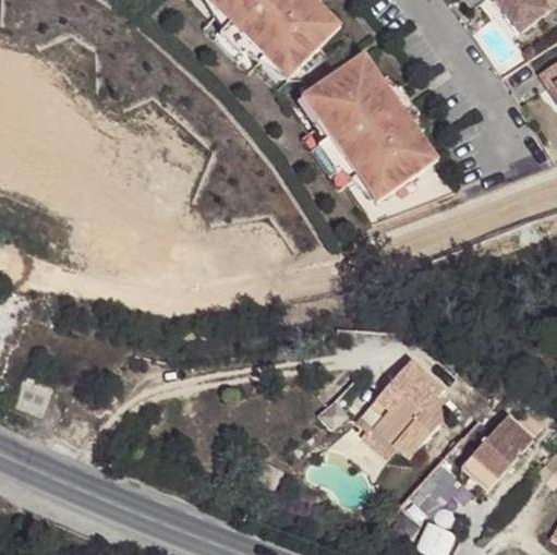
[(204,0),(220,25),(228,17),(217,7),(222,0),(204,0)]
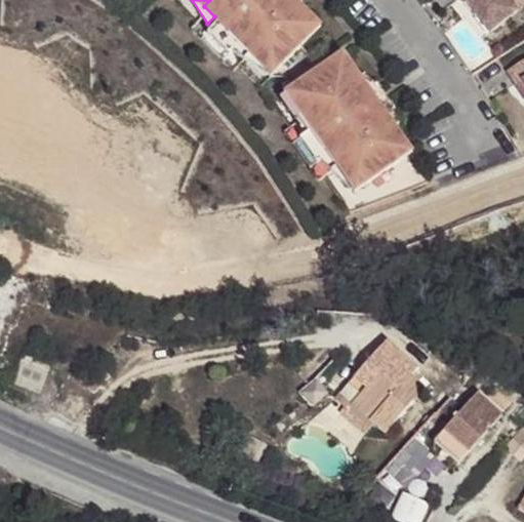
[(209,0),(204,6),(214,16),(207,24),(205,26),(227,47),(229,44),(236,38),(246,48),(254,40),(276,63),(318,21),(297,0),(209,0)]
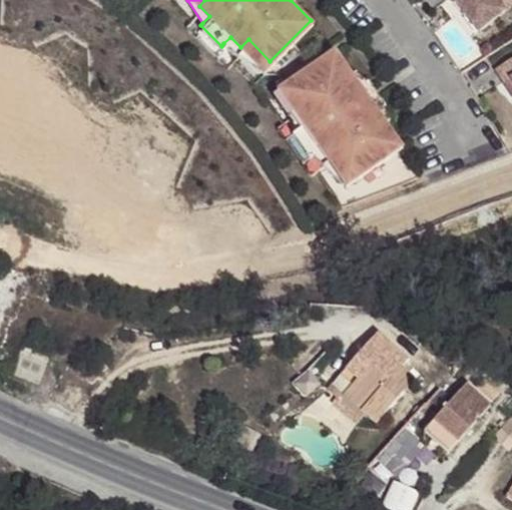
[(454,0),(477,28),(511,0),(454,0)]
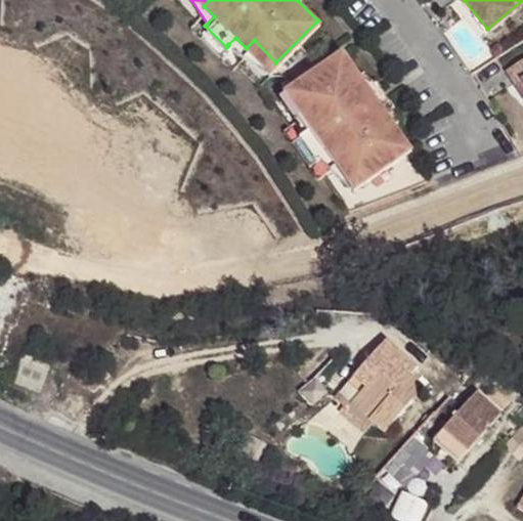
[(226,47),(205,26),(200,31),(220,52),(226,47)]
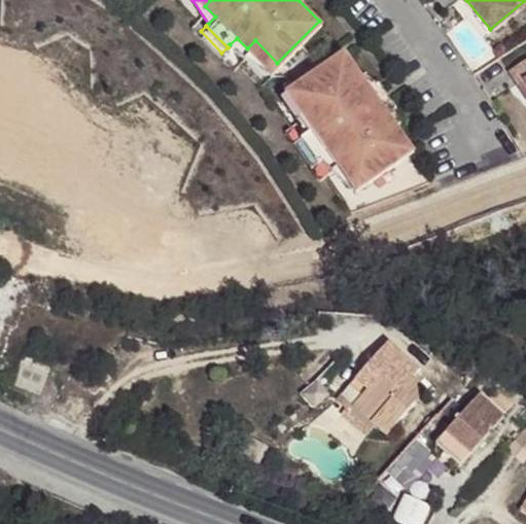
[(269,70),(277,63),(255,40),(247,48),(237,38),(230,44),(269,70)]
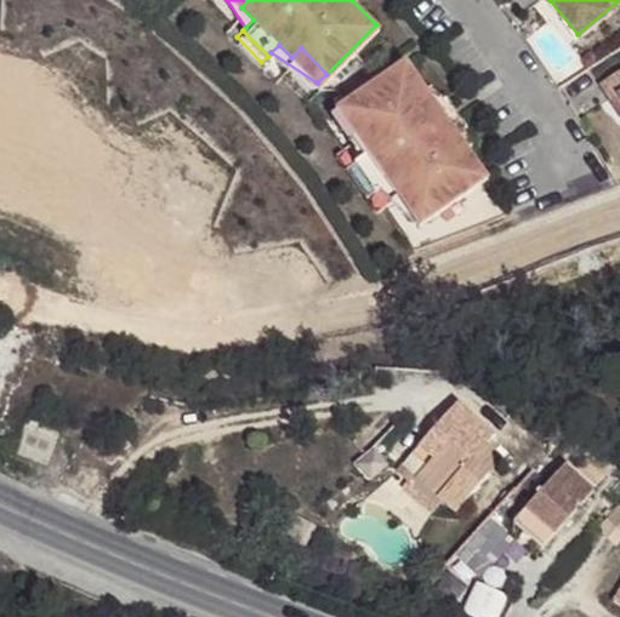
[(403,55),(345,95),(365,124),(354,132),(364,147),(356,153),(352,155),(373,186),(376,183),(385,176),(396,190),(407,183),(427,213),(485,172),(454,127),(433,98),(403,55)]
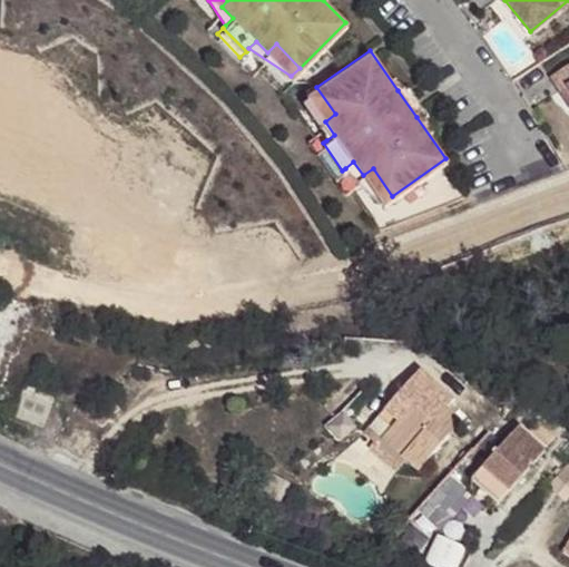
[(568,58),(549,72),(559,87),(566,82),(568,87),(568,58)]
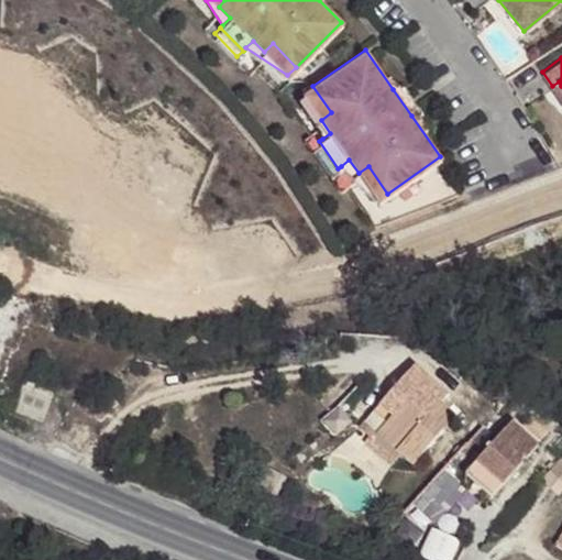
[(561,86),(559,81),(552,86),(561,101),(561,86)]
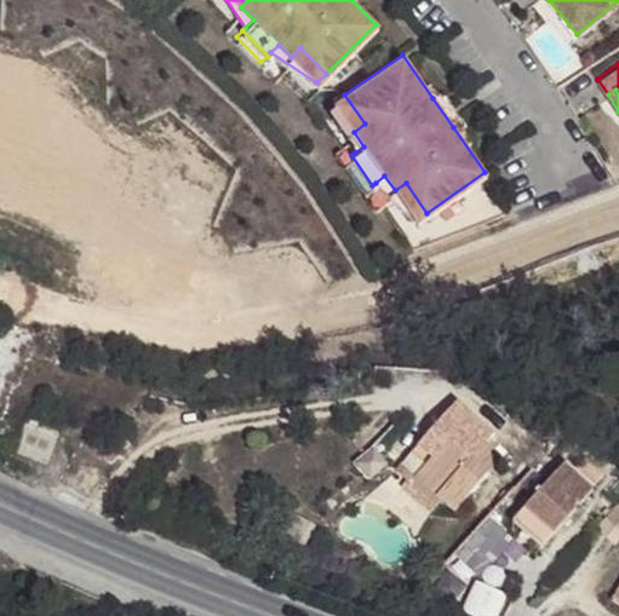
[(442,91),(433,98),(453,127),(464,121),(442,91)]
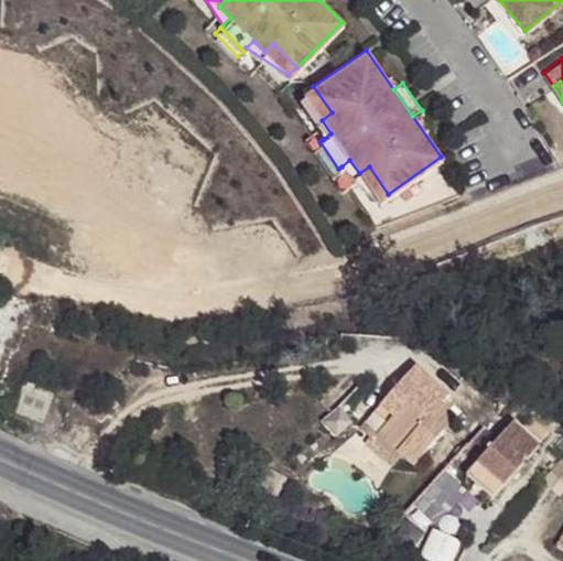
[(332,112),(313,86),(303,93),(323,139),(331,133),(322,120),(332,112)]
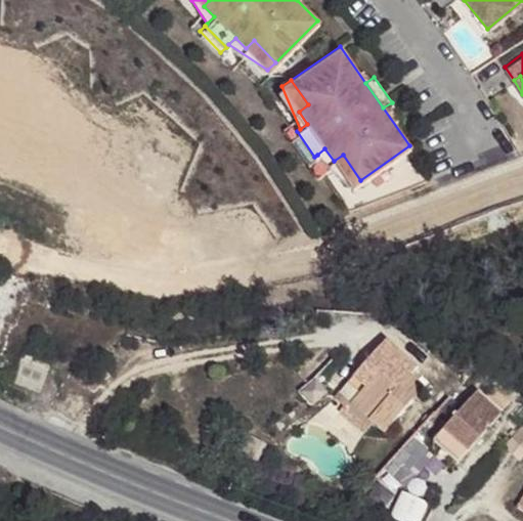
[(297,131),(291,135),(308,161),(314,157),(297,131)]
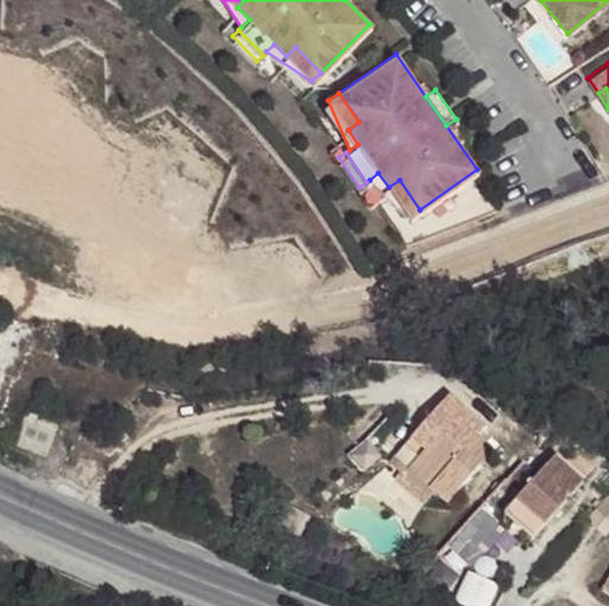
[(420,210),(399,180),(389,187),(378,173),(370,180),(409,217),(420,210)]
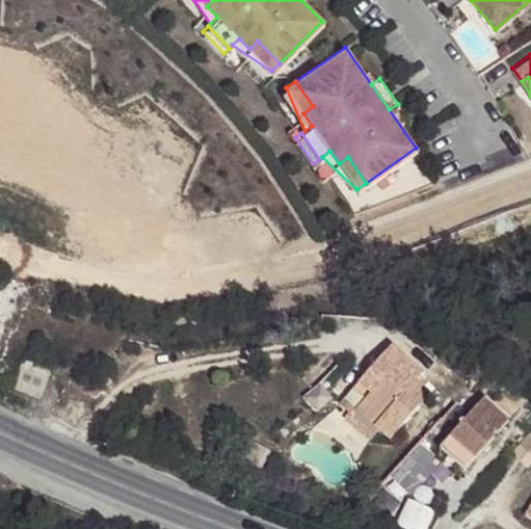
[(395,342),(382,355),(389,363),(402,347),(395,342)]
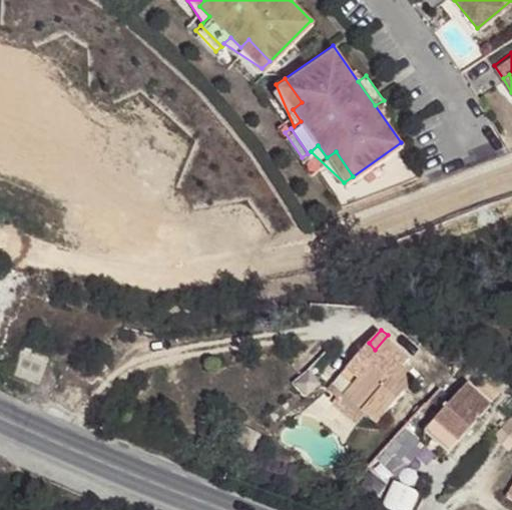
[(409,358),(388,335),(375,350),(369,343),(341,373),(352,383),(345,390),(367,411),(377,422),(416,380),(403,365),(409,358)]
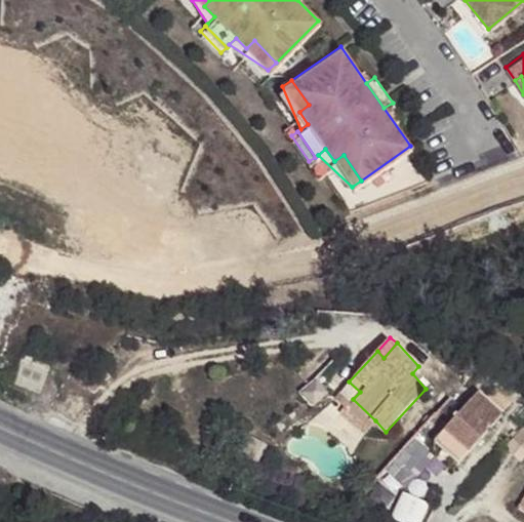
[(365,431),(375,420),(353,399),(360,392),(349,382),(337,395),(348,405),(343,410),(365,431)]
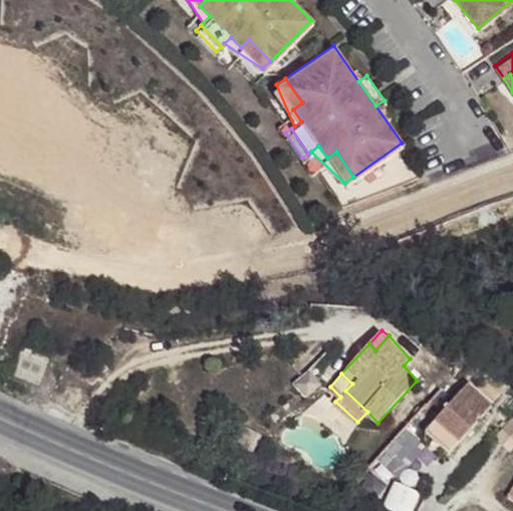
[(462,387),(423,430),(447,452),(490,404),(470,386),(462,387)]
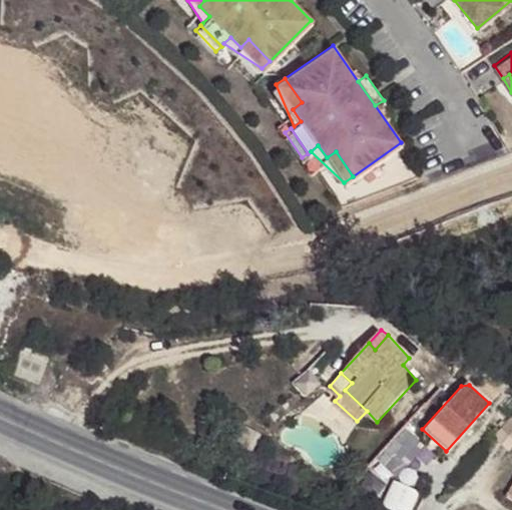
[(511,413),(500,427),(511,437),(511,413)]
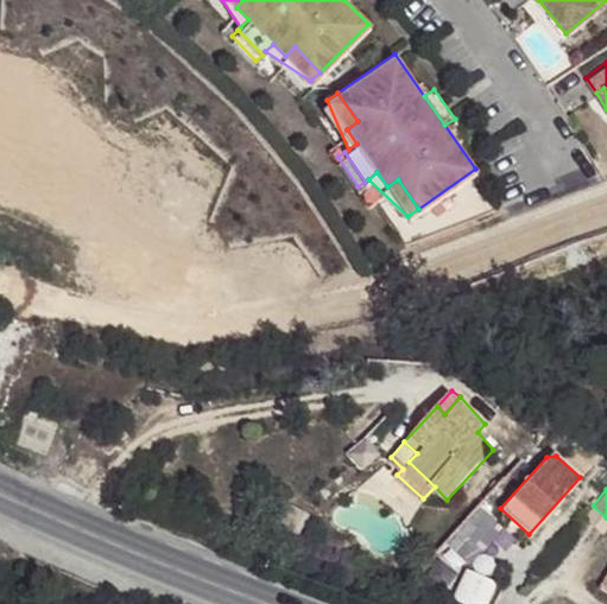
[(301,533),(310,515),(292,504),(282,522),(301,533)]
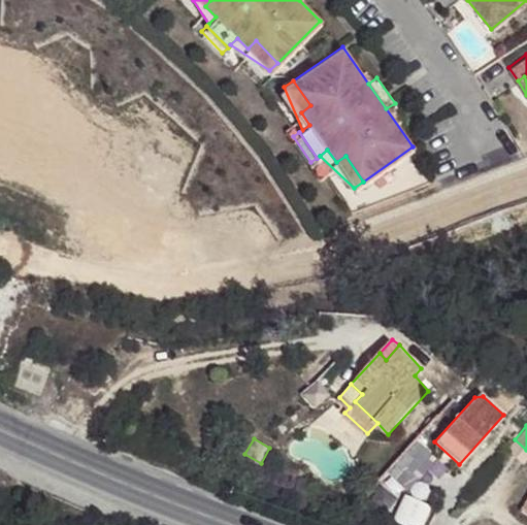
[(426,524),(433,507),(406,495),(394,523),(398,524),(426,524)]
